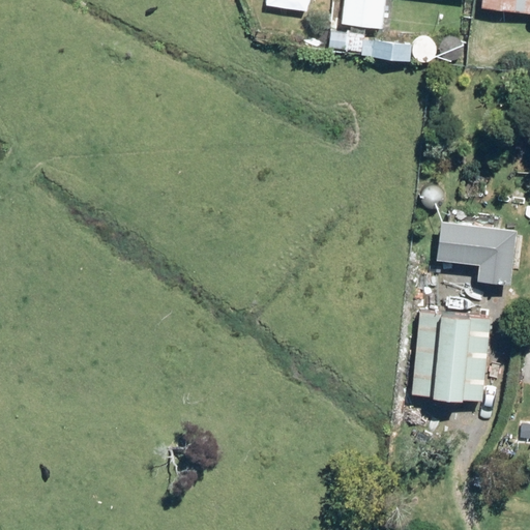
[(345,0),(343,23),(384,28),(386,0),(345,0)]
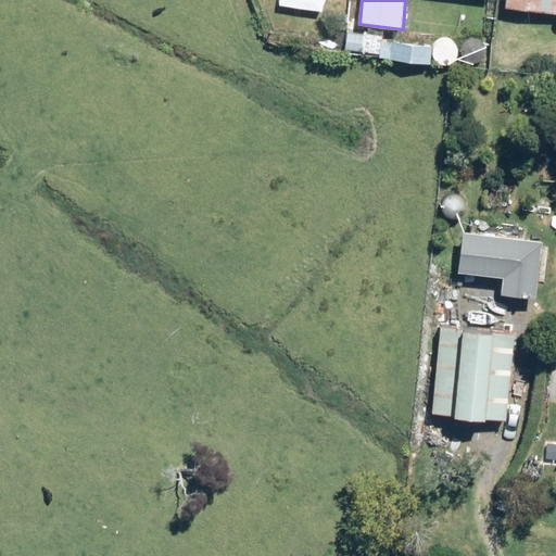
[(555,12),(555,0),(507,0),(506,8),(555,12)]
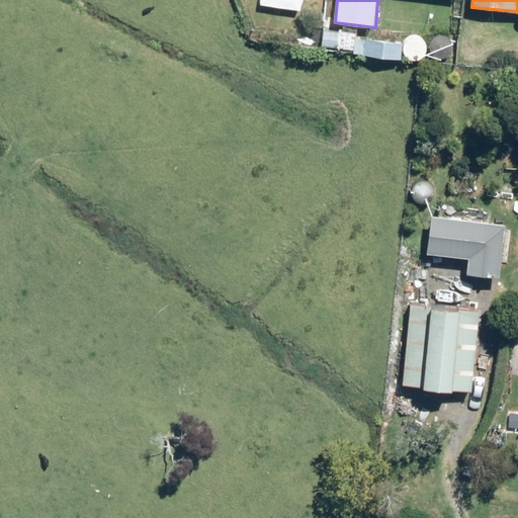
[(358,31),(340,29),(338,49),(355,51),(358,31)]
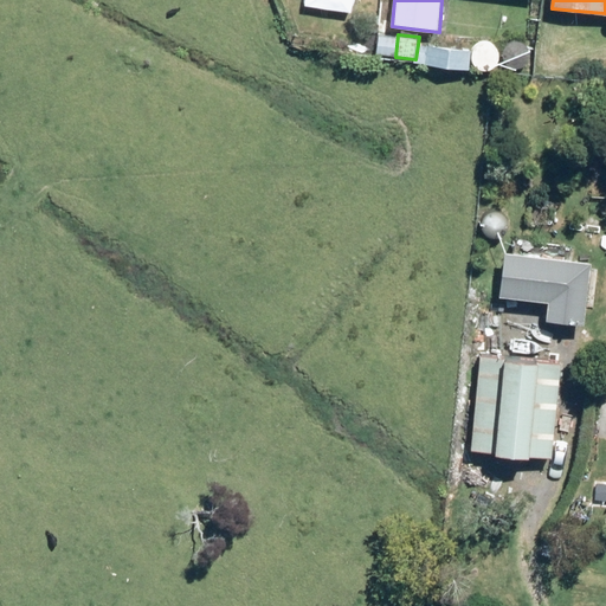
[(426,66),(469,70),(470,51),(429,47),(426,66)]
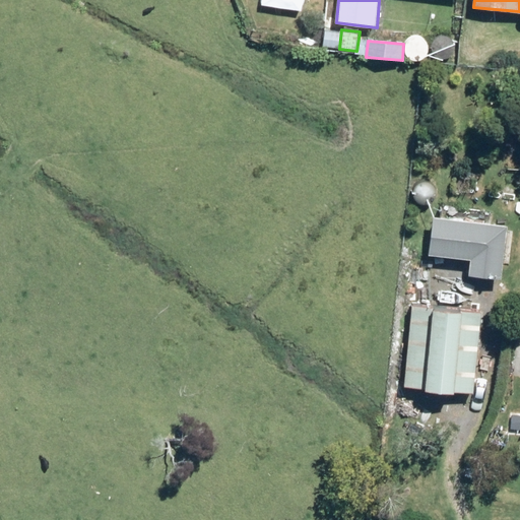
[(502,279),(507,228),(433,220),(430,256),(471,260),(469,276),(502,279)]
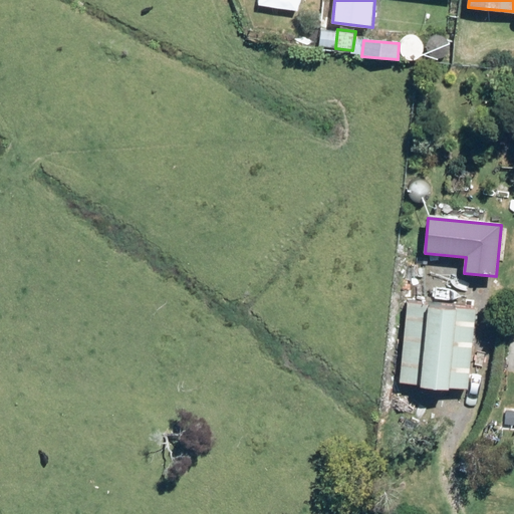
[(469,389),(476,309),(408,303),(401,382),(469,389)]
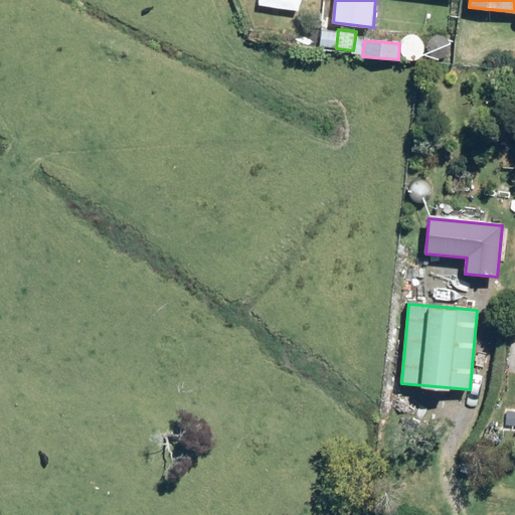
All buildings are outlined.
